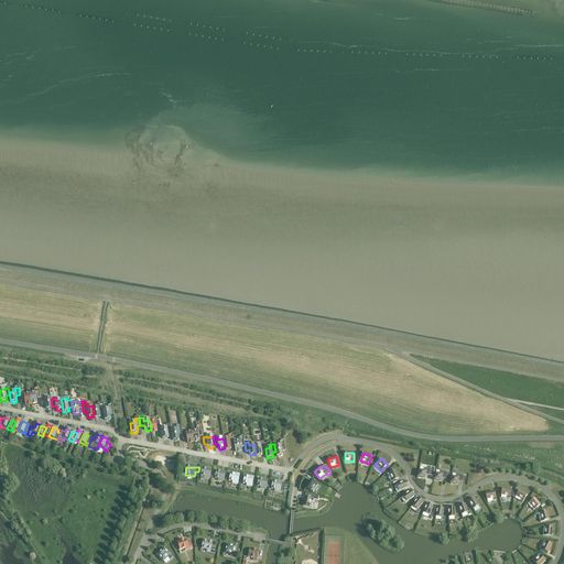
[(433,476),(435,468),(431,467),(431,469),(420,467),(418,478),(425,479),(425,475),(433,476)]
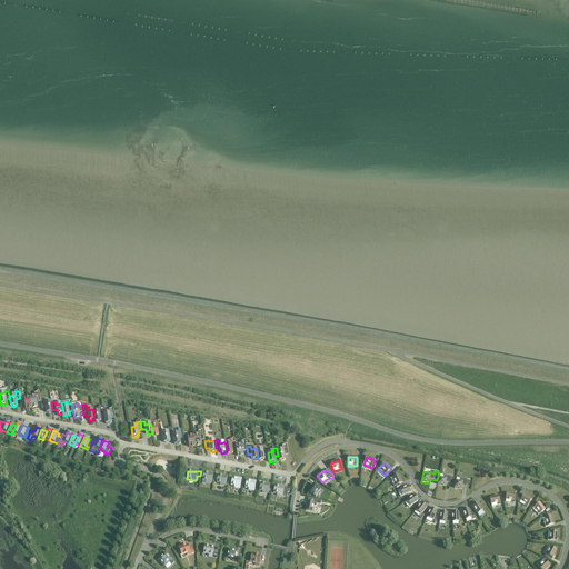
[(205,472),(202,480),(207,481),(206,482),(211,483),(211,482),(212,482),(213,482),(215,479),(212,478),(213,475),(205,472)]
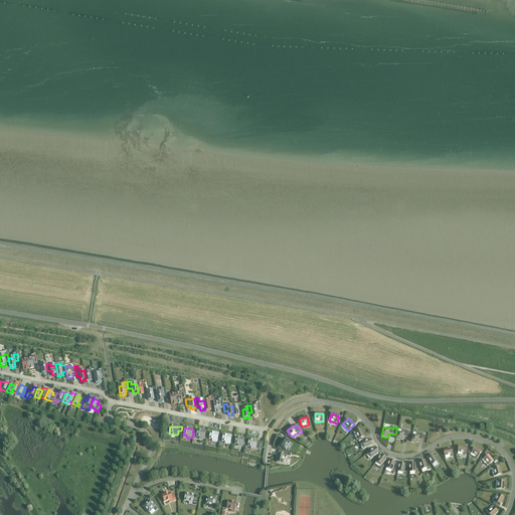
[(364,438),(361,430),(353,434),(356,441),(358,440),(361,439),(364,438)]
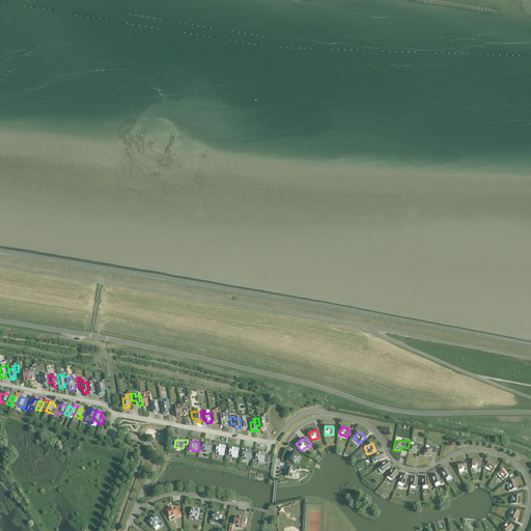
[(411,443),(409,452),(415,454),(416,450),(420,451),(420,448),(423,449),(423,446),(421,446),(421,445),(411,443)]
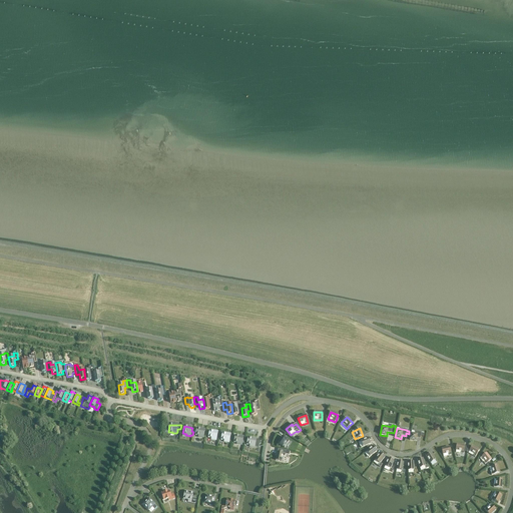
[(194,431),(194,433),(196,434),(195,436),(198,436),(198,437),(203,438),(203,437),(205,430),(196,429),(196,432),(194,431)]
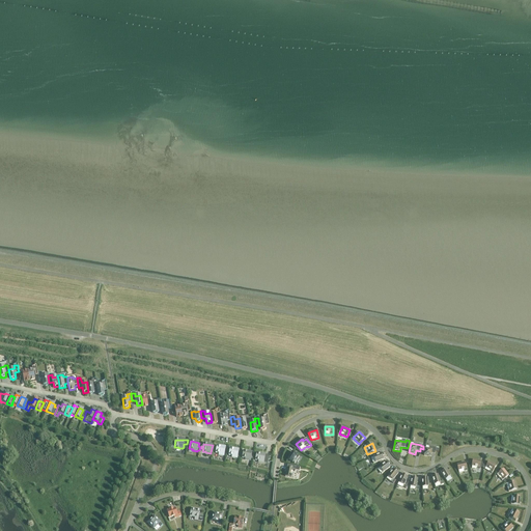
[(214,448),(214,451),(216,451),(216,453),(219,454),(219,455),(224,456),(224,455),(225,448),(217,446),(217,449),(214,448)]
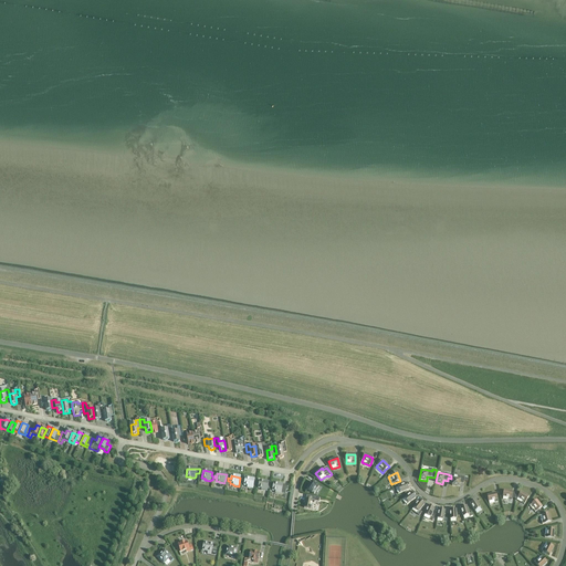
[(454,475),(452,485),(459,488),(460,483),(463,484),(464,481),(468,482),(468,479),(464,479),(464,478),(454,475)]
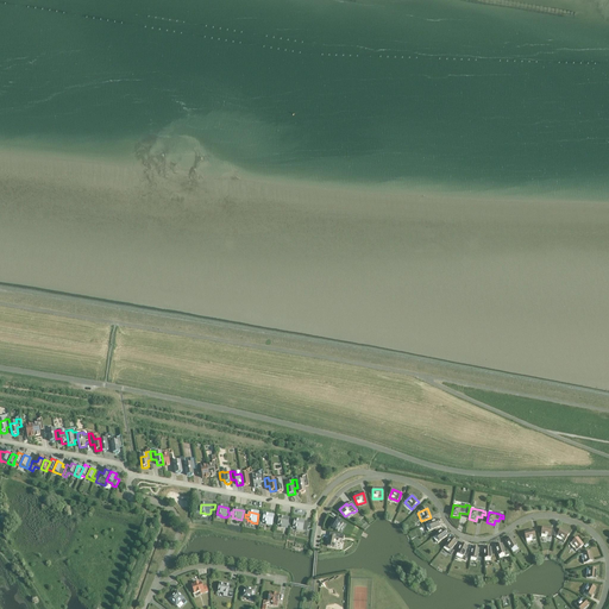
[(262,518),(261,521),(263,521),(263,523),(267,523),(267,525),(272,526),(272,525),(274,516),(264,515),(263,518),(262,518)]
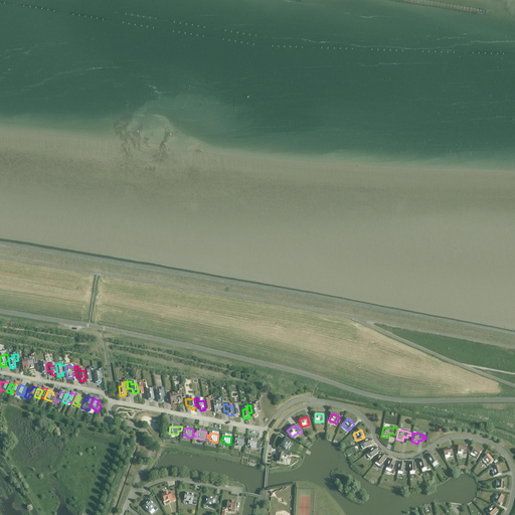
[(236,438),(234,445),(238,445),(237,447),(242,447),(243,446),(245,446),(246,442),(244,442),(244,440),(236,438)]
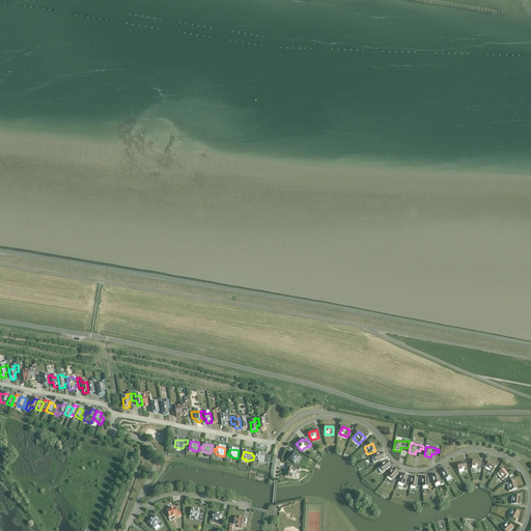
[(291,452),(287,459),(295,464),(299,456),(291,452)]
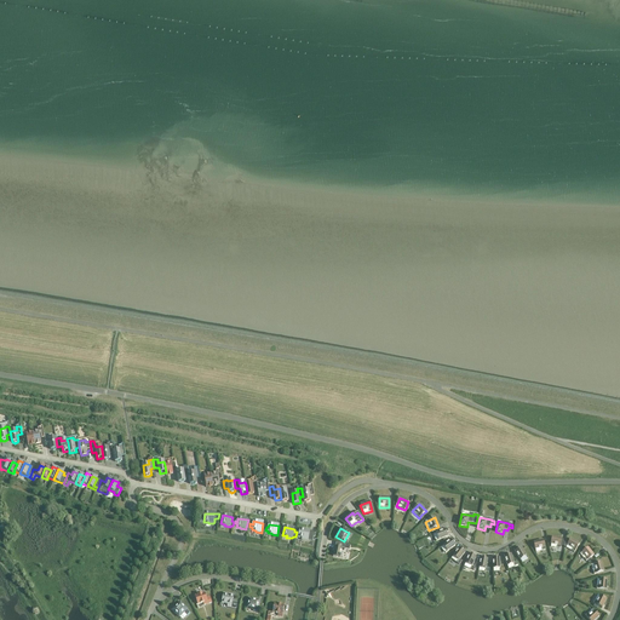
[(300,529),(298,538),(302,539),(302,540),(308,541),(308,540),(313,540),(314,533),(310,532),(300,529)]
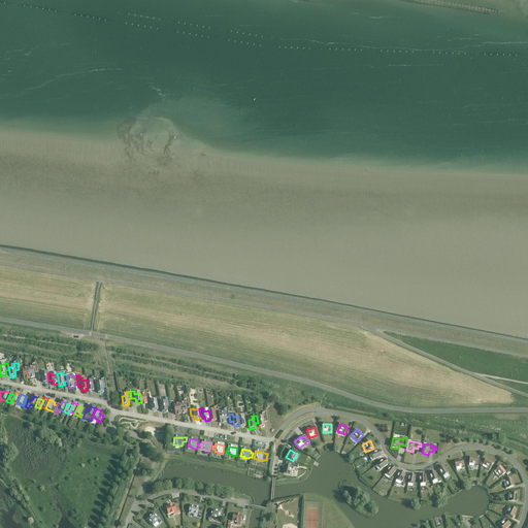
[(382,453),(381,451),(369,456),(371,461),(382,457),(380,454),(382,453)]
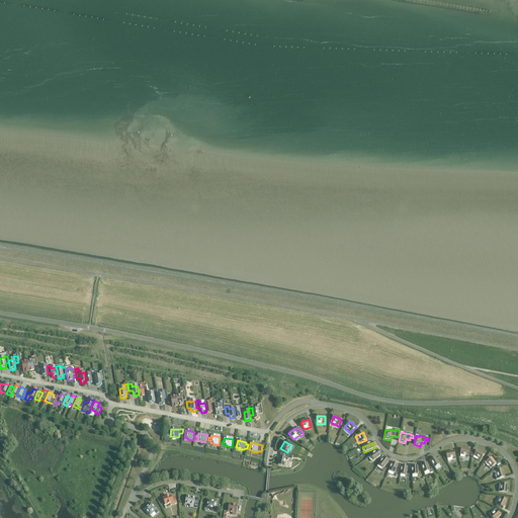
[(461,449),(460,457),(467,458),(469,450),(461,449)]
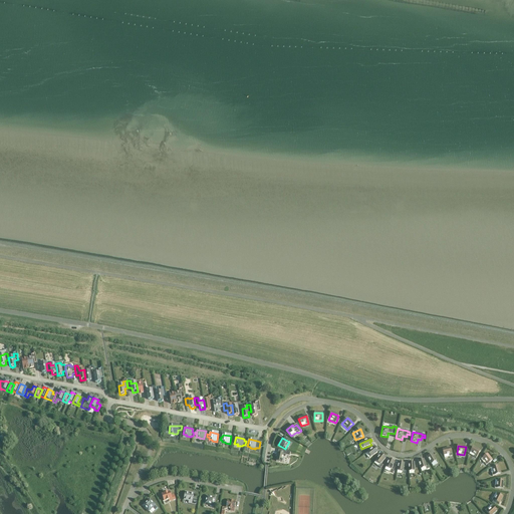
[(375,447),(365,454),(369,459),(377,453),(375,450),(377,449),(375,447)]
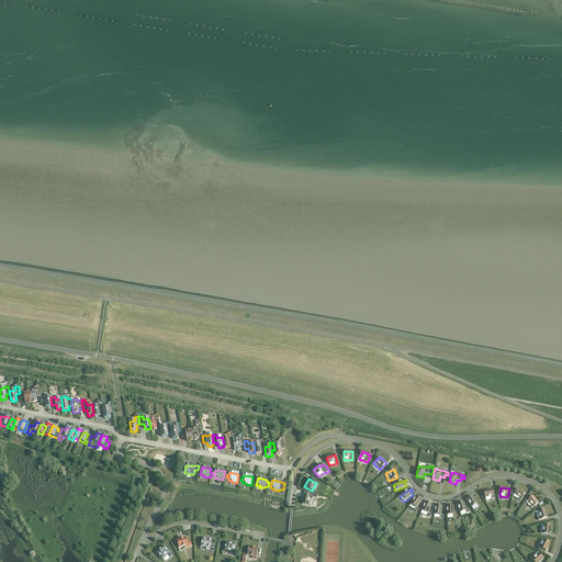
[(513,496),(520,501),(525,493),(517,489),(515,494),(513,496)]
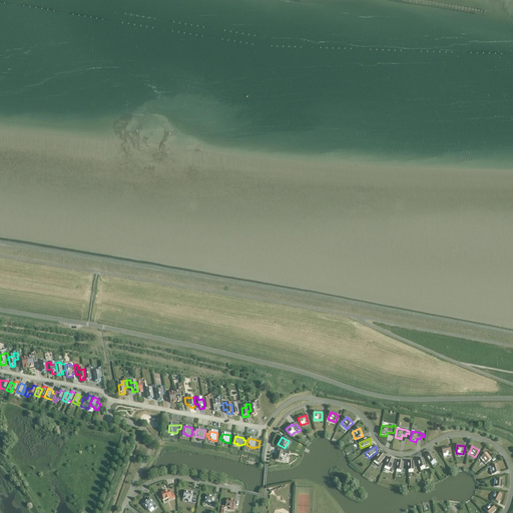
[(451,455),(449,448),(442,449),(443,457),(451,455)]
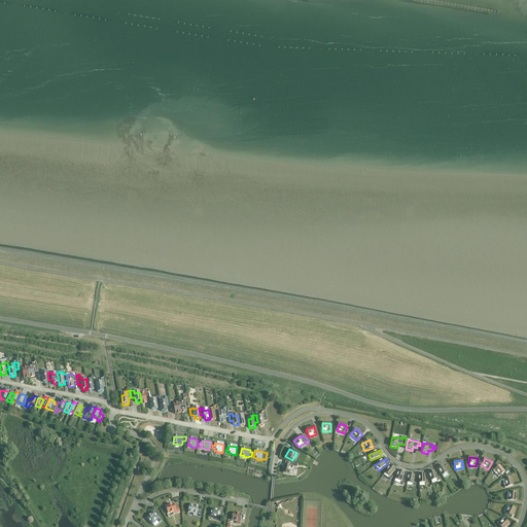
[(285,465),(283,473),(291,475),(293,467),(297,468),(299,464),(286,461),(285,465)]
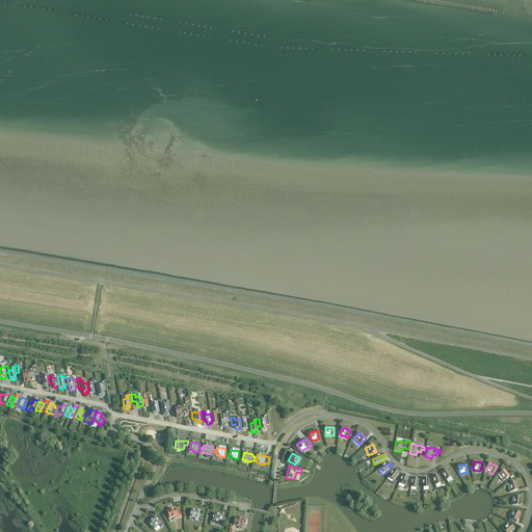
[(397,471),(395,469),(388,479),(392,483),(394,480),(399,475),(396,473),(397,471)]
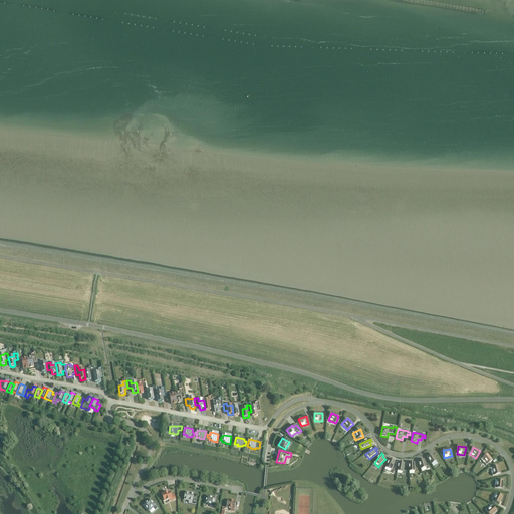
[(428,455),(426,456),(433,467),(438,463),(432,455),(429,456),(428,455)]
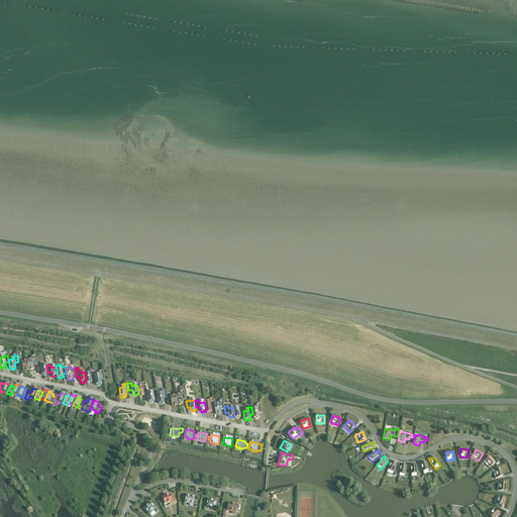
[(495,463),(490,457),(484,462),(489,469),(490,468),(492,466),(495,463)]
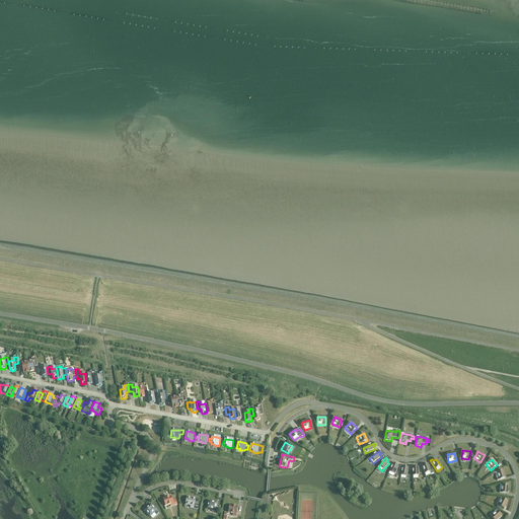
[(396,463),(393,462),(388,474),(394,476),(395,474),(398,467),(395,465),(396,463)]
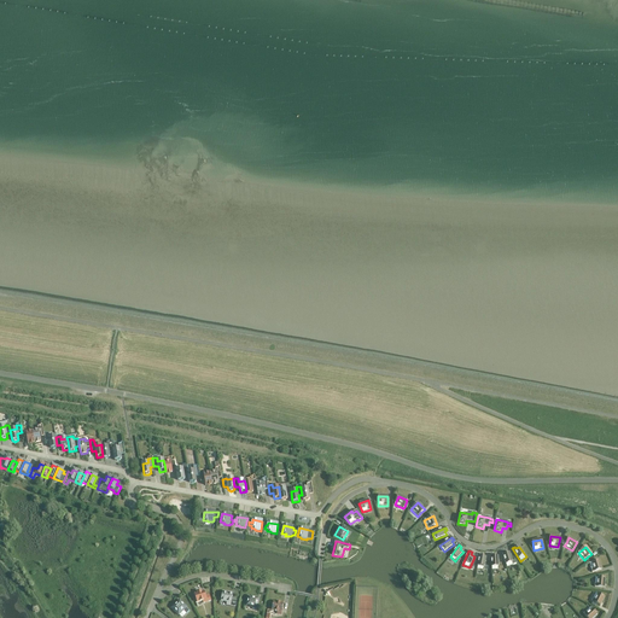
[(505,552),(502,553),(507,567),(513,565),(512,561),(509,553),(506,554),(505,552)]
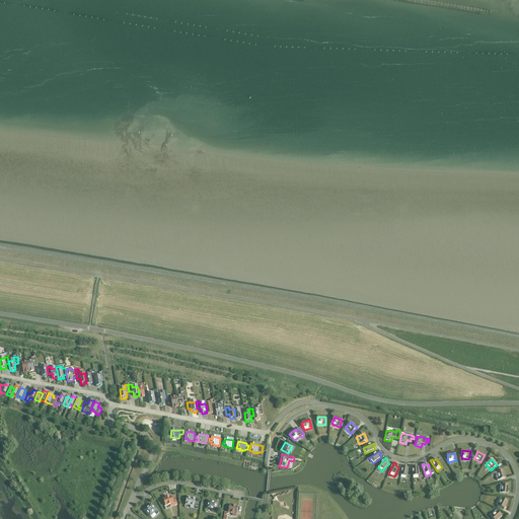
[(495,473),(497,480),(505,478),(503,470),(495,473)]
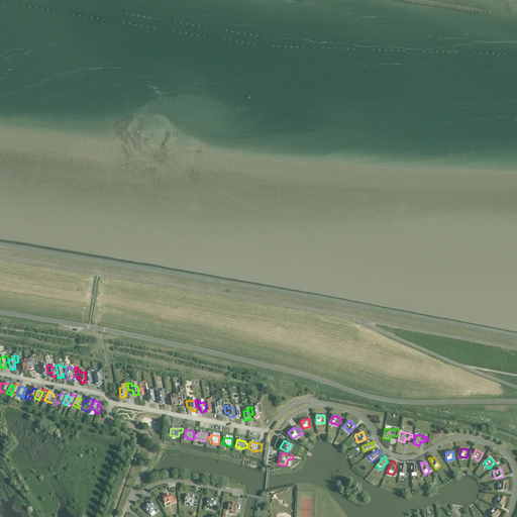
[(506,484),(498,484),(498,491),(506,492),(506,484)]
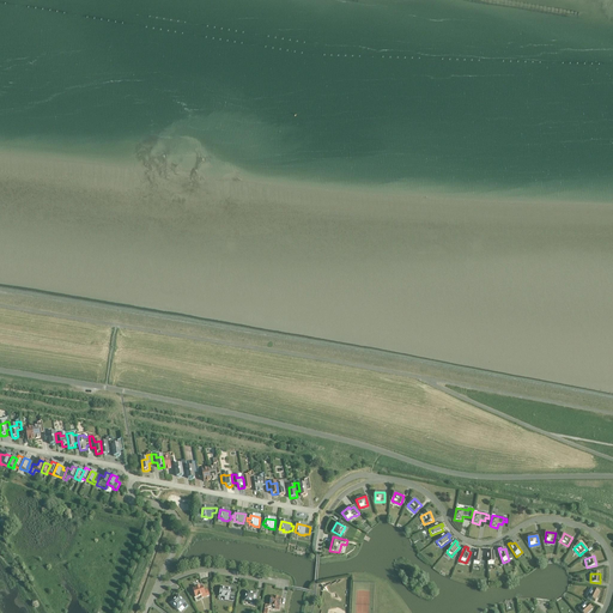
[(205,595),(202,587),(199,588),(196,589),(193,590),(195,598),(199,596),(199,598),(201,596),(201,599),(210,596),(208,594),(205,595)]
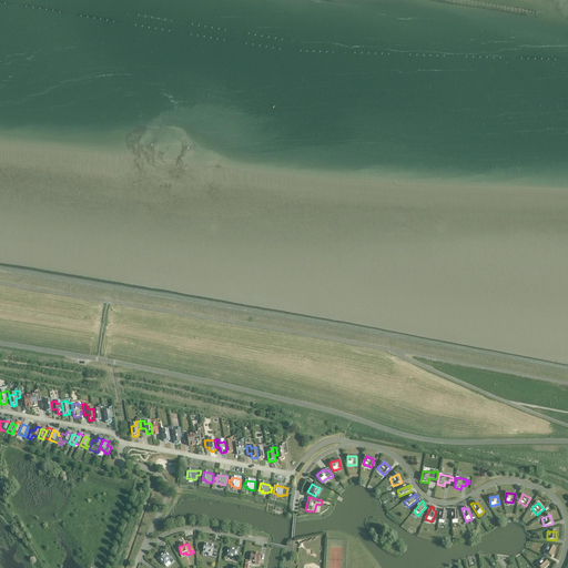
[(204,545),(203,553),(209,554),(209,556),(216,557),(217,553),(213,551),(214,547),(204,545)]
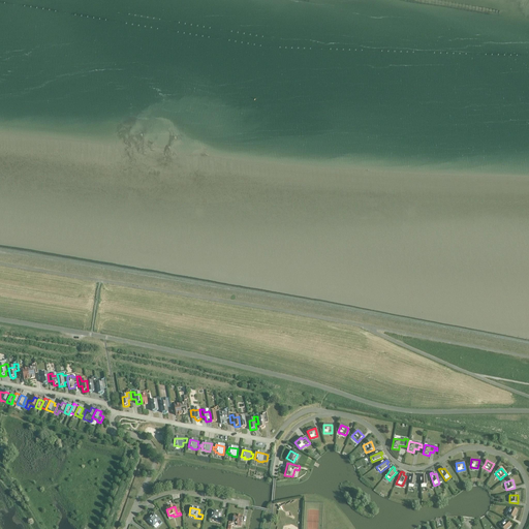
[(518,511),(510,507),(506,515),(507,516),(510,518),(514,519),(518,511)]
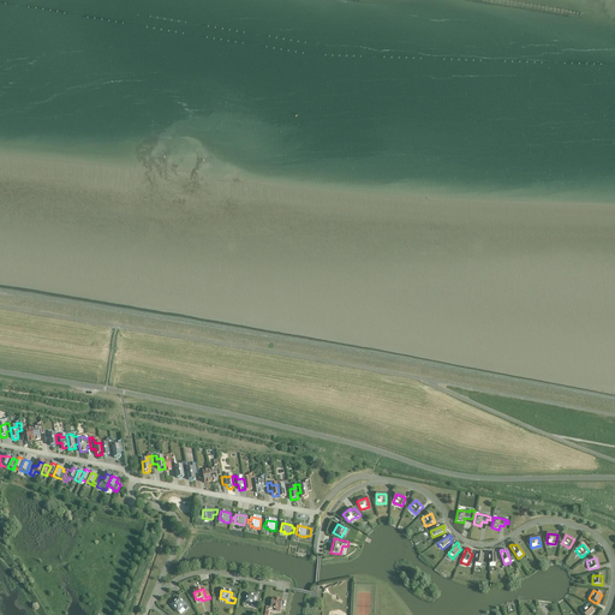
[(257,597),(248,595),(245,603),(251,604),(251,607),(255,607),(257,597)]
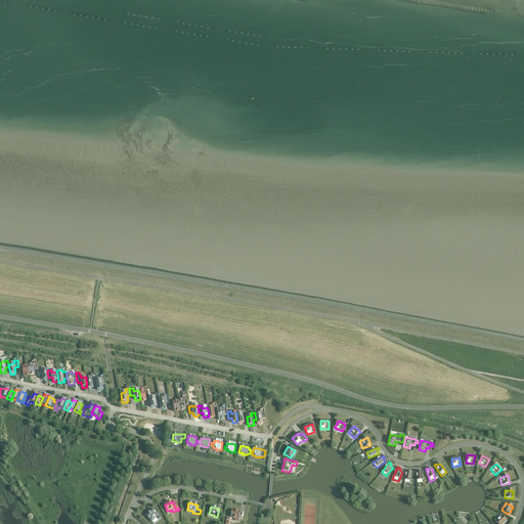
[(153,510),(146,516),(151,521),(155,518),(158,521),(161,518),(159,516),(153,510)]
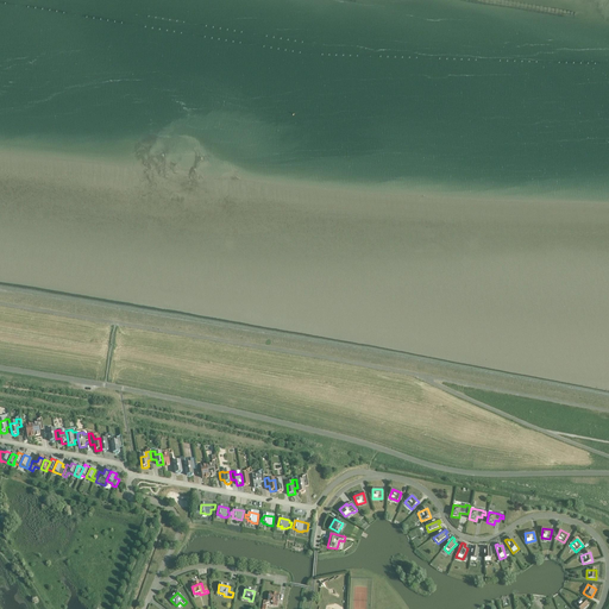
[(269,594),(268,602),(271,602),(271,603),(274,603),(274,606),(277,606),(280,596),(276,595),(272,594),(272,595),(269,594)]
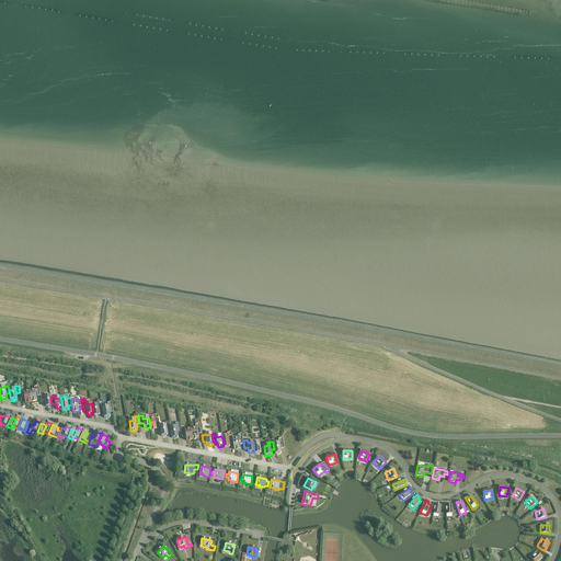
[(538,560),(542,558),(536,551),(529,558),(533,560),(538,560)]
